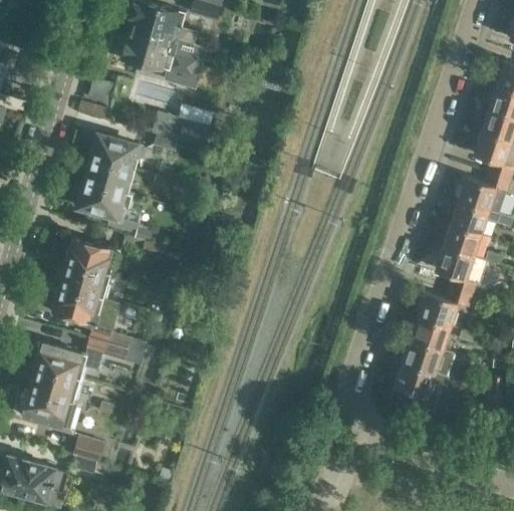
[(130,27),(194,46),(197,36),(181,31),(186,14),(137,0),(137,2),(134,1),(130,16),(133,17),(130,27)]
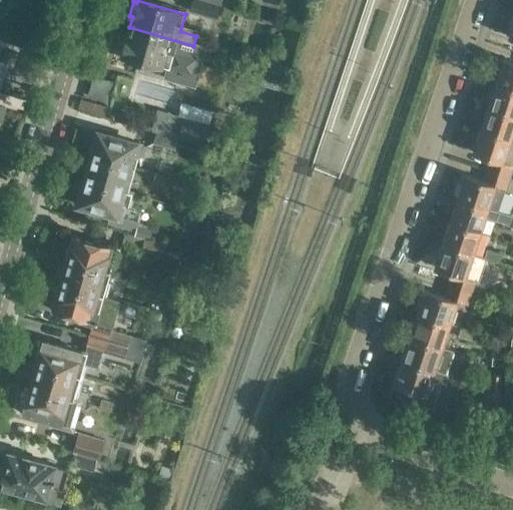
[(220,8),(193,0),(189,12),(217,19),(220,8)]
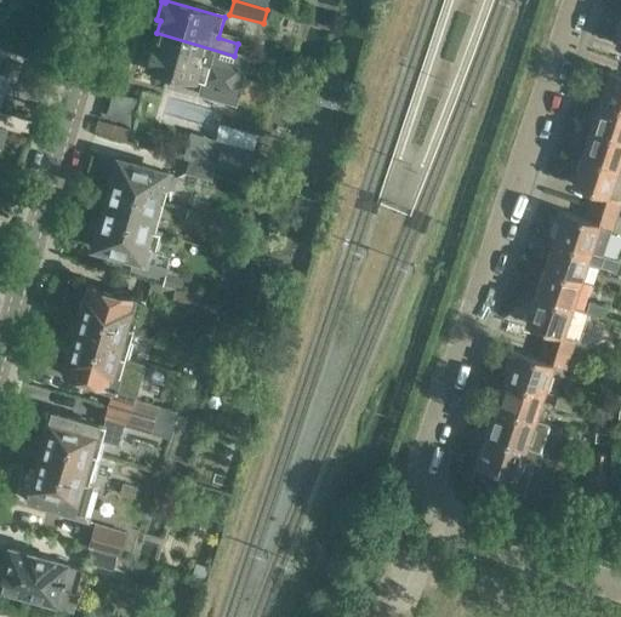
[(146,57),(143,68),(146,73),(154,76),(159,73),(175,78),(177,81),(188,85),(193,83),(204,85),(203,90),(201,90),(199,98),(212,101),(215,93),(233,98),(244,58),(234,56),(157,33),(151,53),(146,57)]
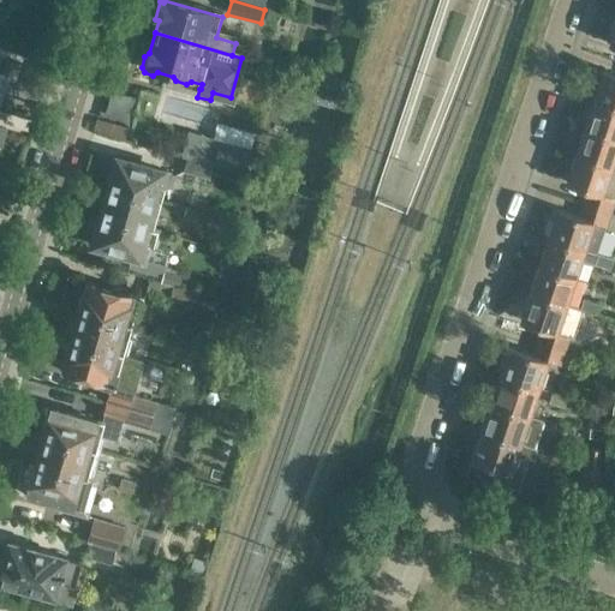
[(0,106),(10,76),(0,71),(0,106)]
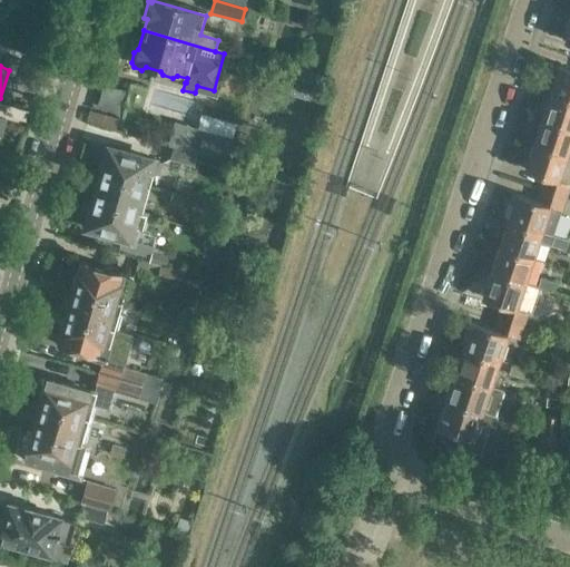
[(569,74),(559,70),(550,95),(569,101),(569,74)]
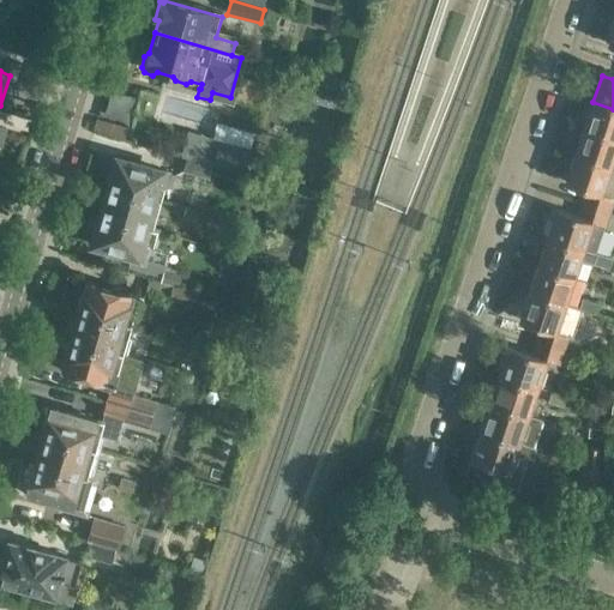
[(613,109),(593,102),(584,130),(613,139),(613,109)]
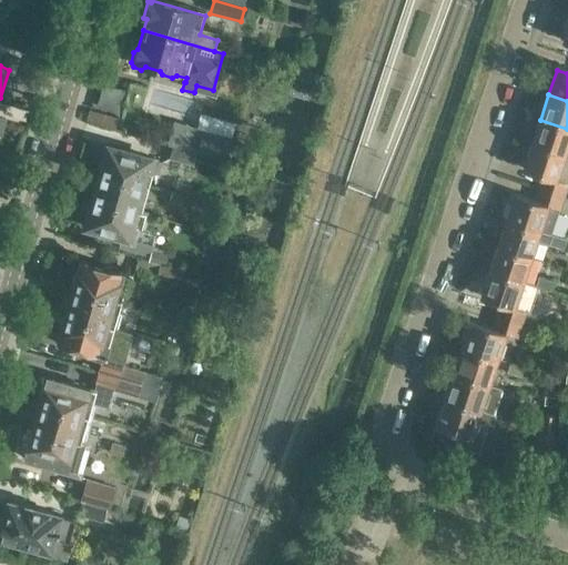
[(567,129),(540,120),(531,145),(567,158),(567,152),(567,129)]
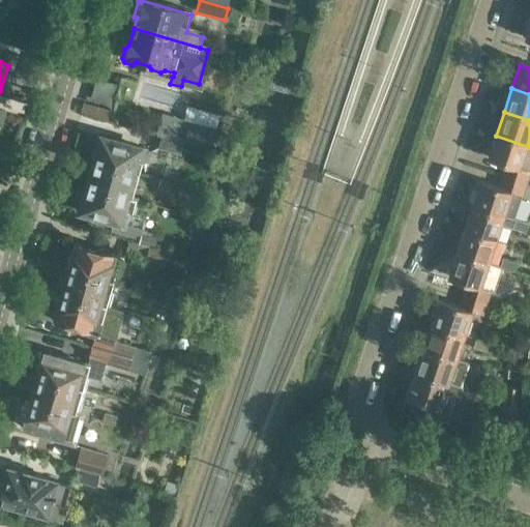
[(189,123),(183,144),(184,144),(210,151),(215,132),(189,123)]
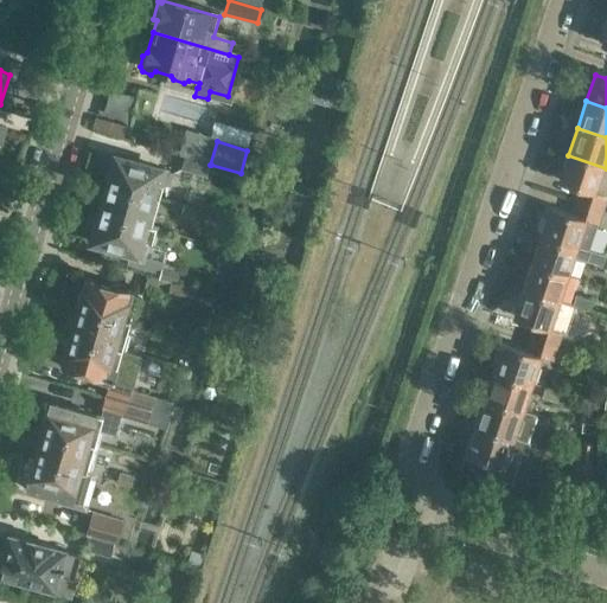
[(606,194),(606,168),(568,155),(558,184),(579,190),(575,204),(604,213),(606,203),(606,197),(606,194)]
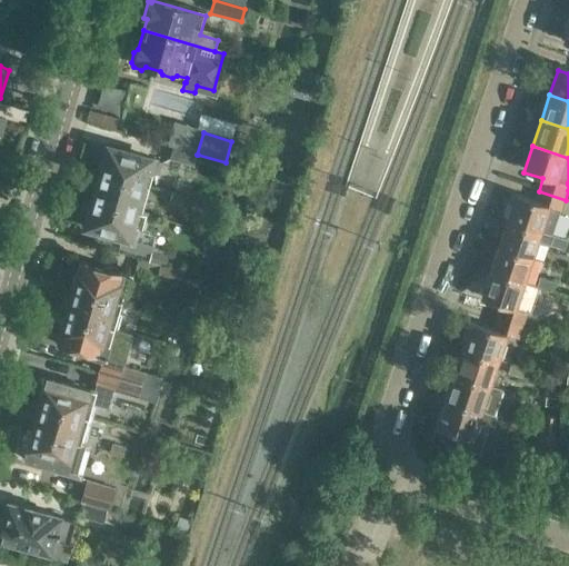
[(170,160),(193,168),(198,155),(197,155),(173,148),(170,160)]
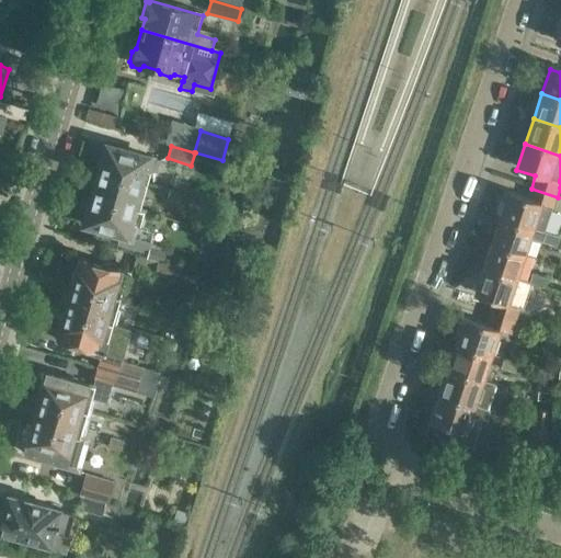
[(100,174),(141,186),(146,172),(158,175),(161,162),(107,148),(100,174)]
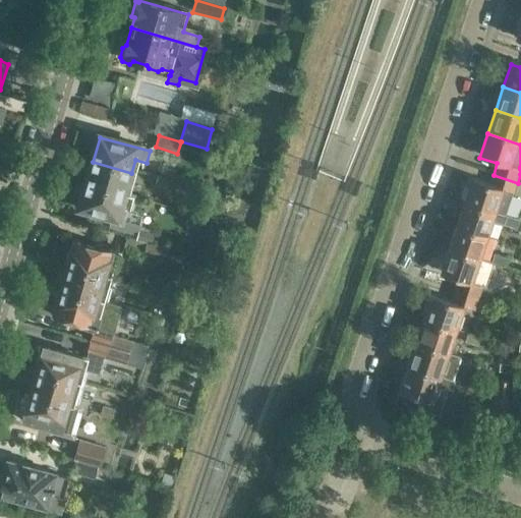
[(87,185),(125,195),(131,173),(93,162),(87,185)]
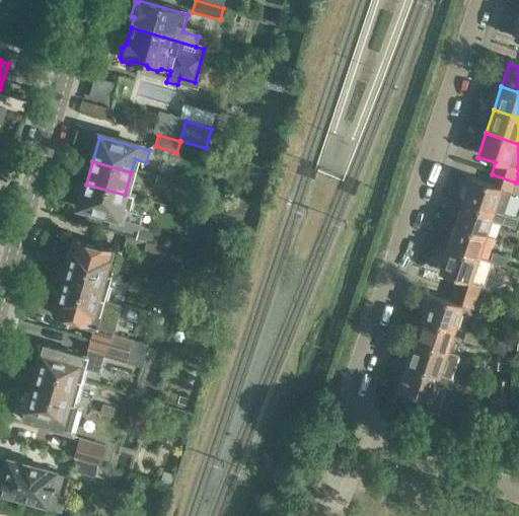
[(469,179),(462,203),(495,214),(502,191),(512,194),(516,182),(492,174),(488,186),(469,179)]
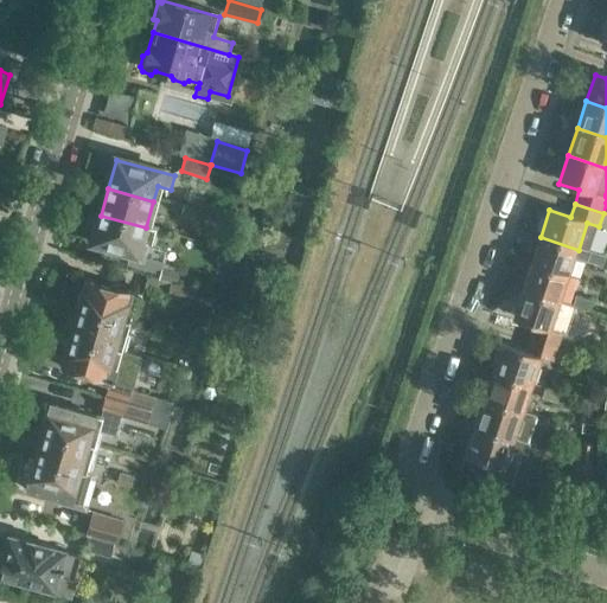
[(180,218),(196,223),(199,211),(184,206),(180,218)]
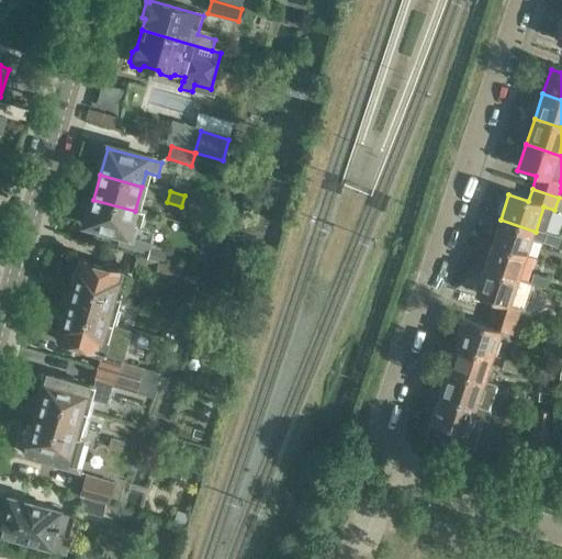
[(93,200),(87,225),(125,236),(122,248),(148,256),(150,248),(152,243),(155,234),(143,231),(147,215),(135,211),(93,200)]
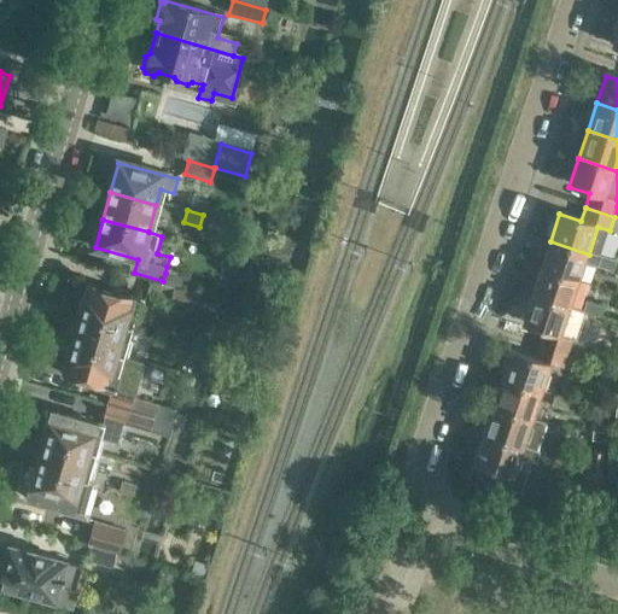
[(551,241),(541,269),(579,282),(586,264),(613,273),(617,264),(589,255),(551,241)]
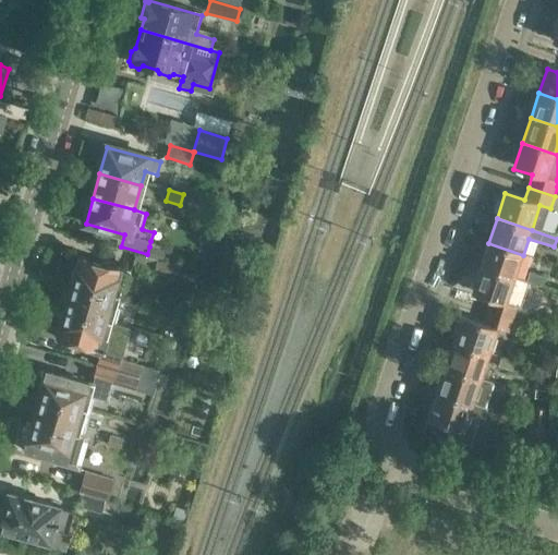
[(488,243),(481,268),(516,280),(523,255),(488,243)]
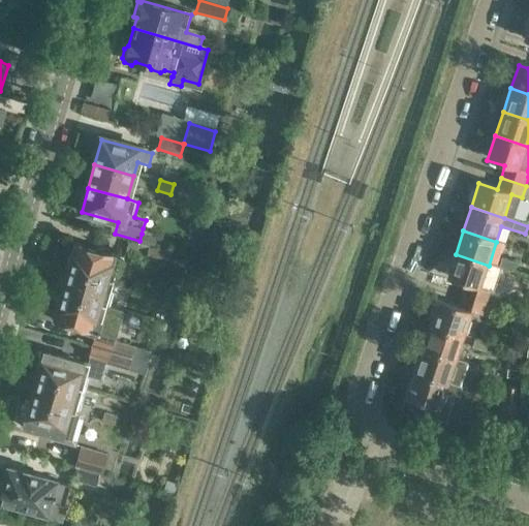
[(139,241),(138,243),(154,248),(157,238),(142,234),(139,241)]
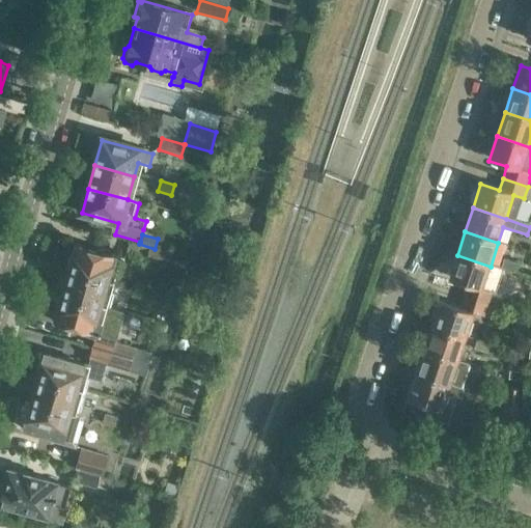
[(76,247),(67,273),(113,286),(116,287),(121,272),(124,261),(120,259),(76,247)]
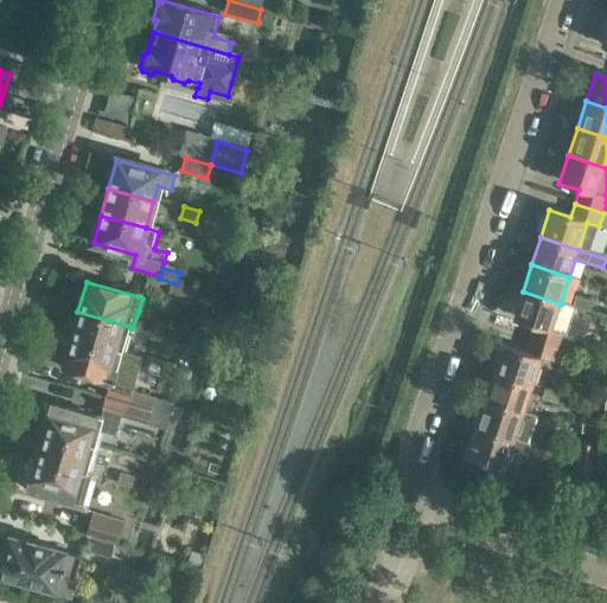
[(174,283),(170,297),(193,305),(198,290),(174,283)]
